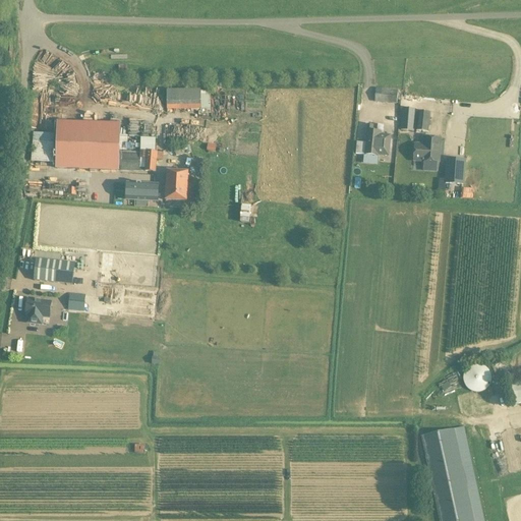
[(208,89),(182,90),(182,110),(210,109),(210,104),(208,105),(208,89)]
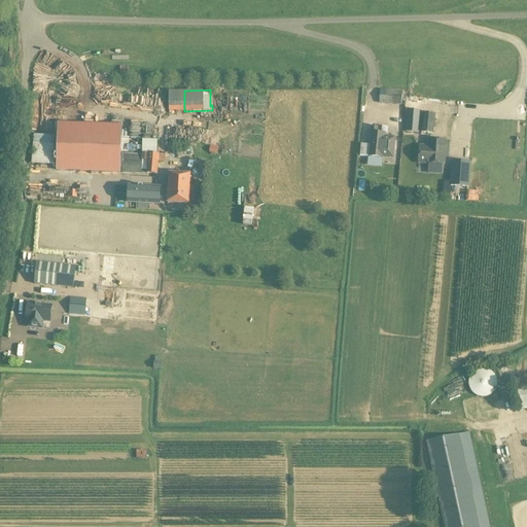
[(379,104),(401,105),(402,91),(380,90),(379,104)]
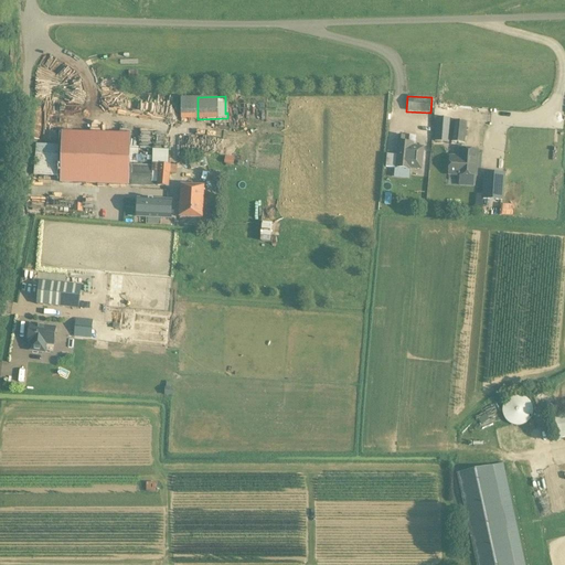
[(436,118),(435,141),(448,142),(450,119),(436,118)]
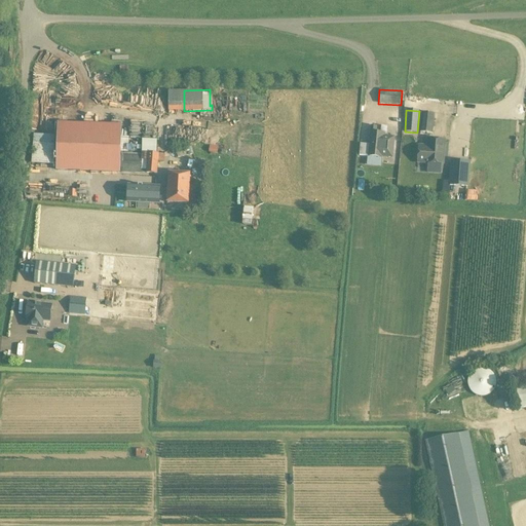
[(141,173),(156,174),(158,161),(158,154),(132,153),(121,153),(122,126),(58,123),(57,171),(77,172),(132,173),(141,174),(141,173)]
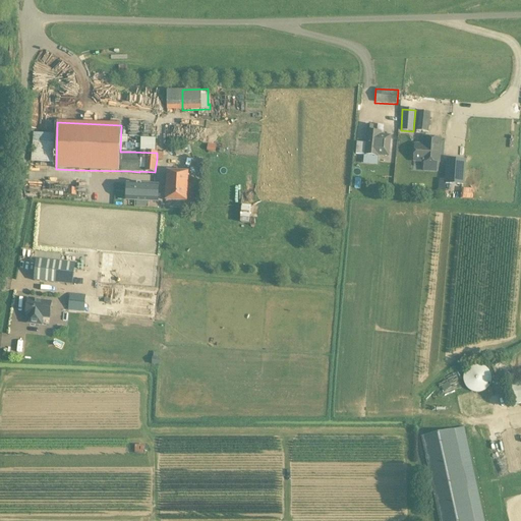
[(357,142),(356,154),(363,155),(379,156),(389,157),(391,135),(381,134),(381,132),(372,131),(373,126),(366,125),(364,143),(357,142)]
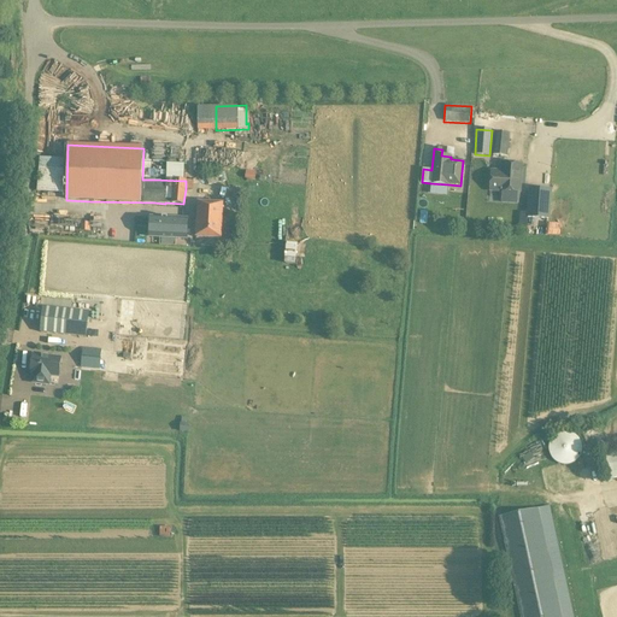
[(39,181),(37,192),(64,194),(66,160),(57,160),(41,159),(39,181)]
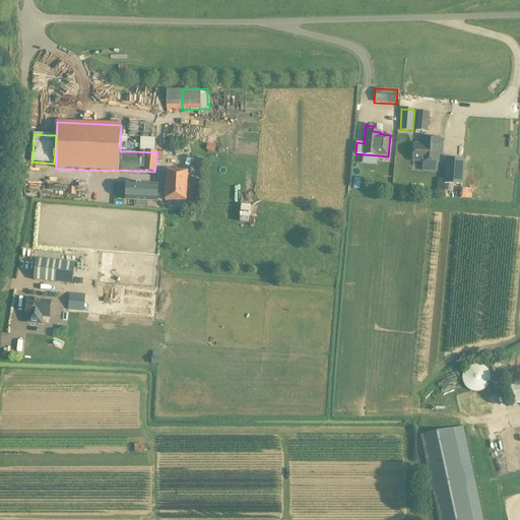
[(439,139),(423,138),(421,149),(415,148),(414,160),(421,161),(421,172),(437,173),(438,163),(439,139)]
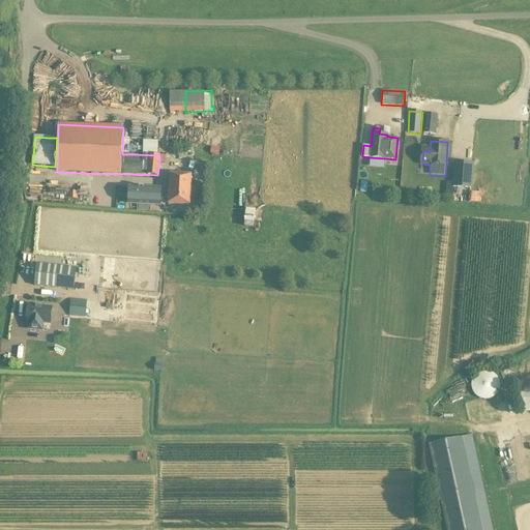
[(447,189),(446,195),(452,196),(453,189),(453,186),(471,187),(472,163),(454,162),(453,183),(447,183),(447,189)]
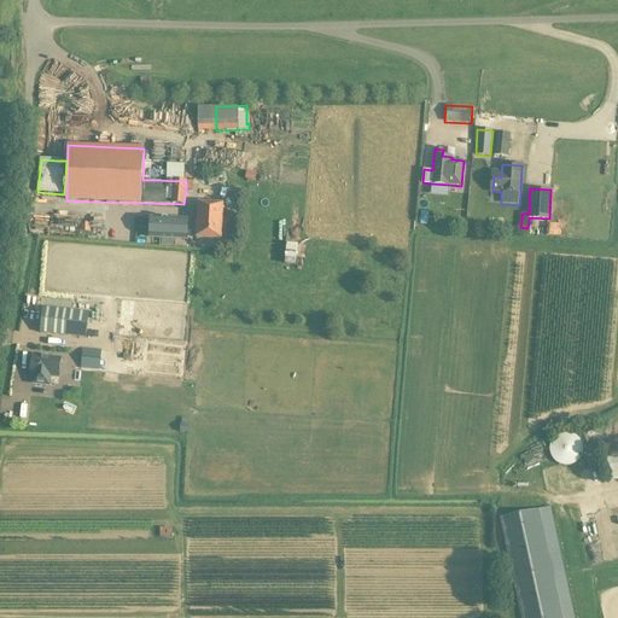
[(225,205),(199,204),(197,238),(221,240),(221,238),(223,238),(225,231),(222,229),(225,205)]
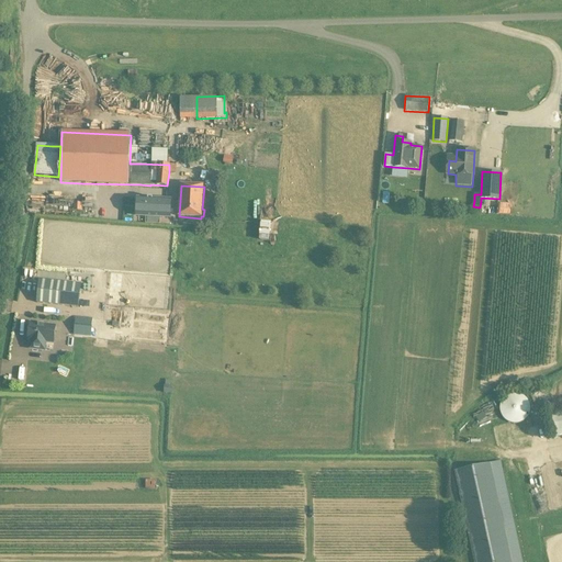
[(136,197),(135,215),(169,217),(170,199),(136,197)]
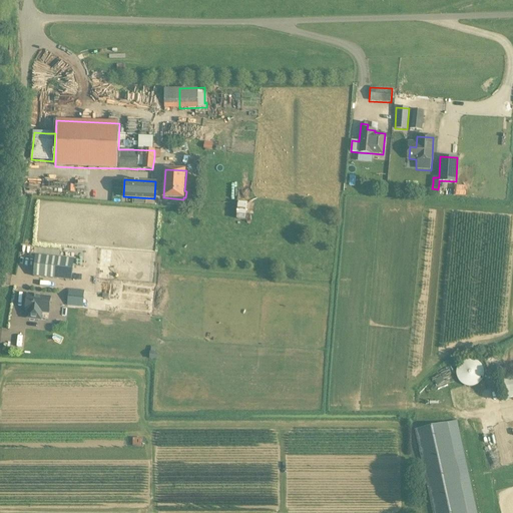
[(238,203),(236,218),(245,219),(247,203),(238,203)]
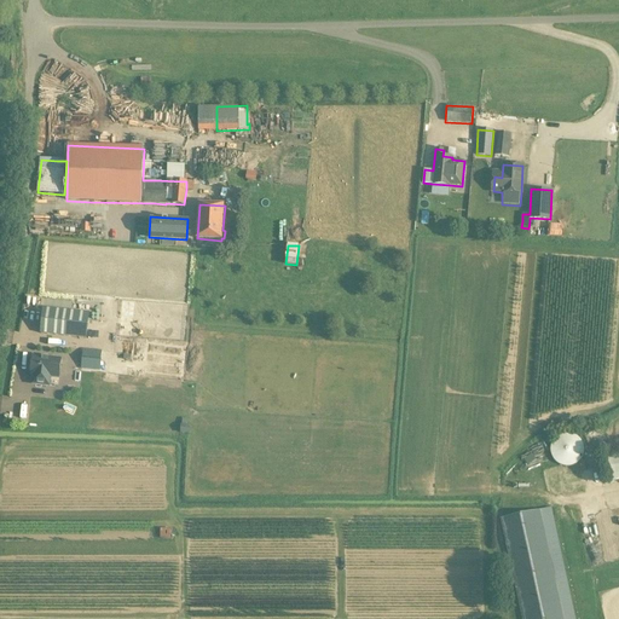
[(87,312),(41,307),(38,333),(85,339),(87,312)]
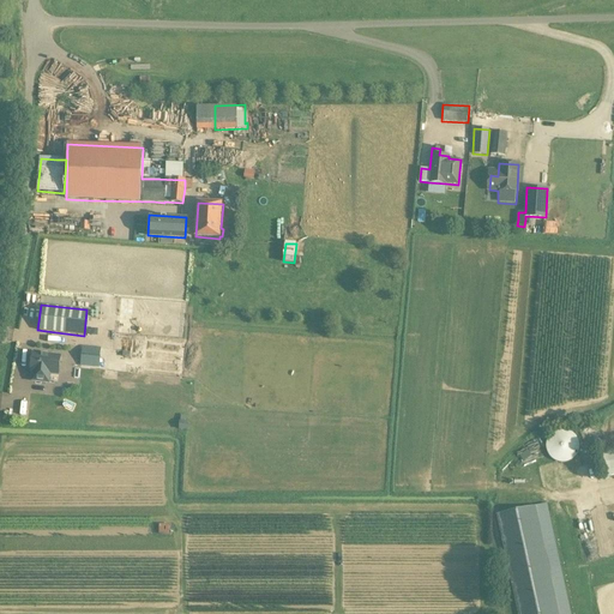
[(142,339),(142,355),(152,355),(154,341),(142,339)]
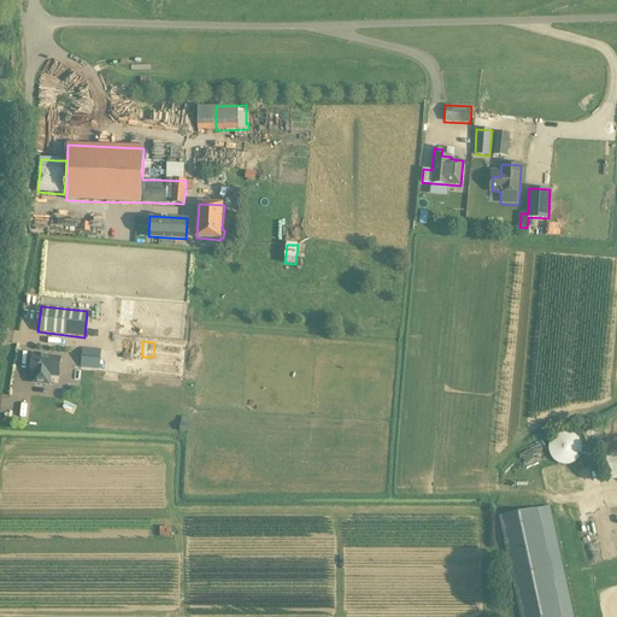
[(82,348),(81,368),(99,370),(101,351),(82,348)]
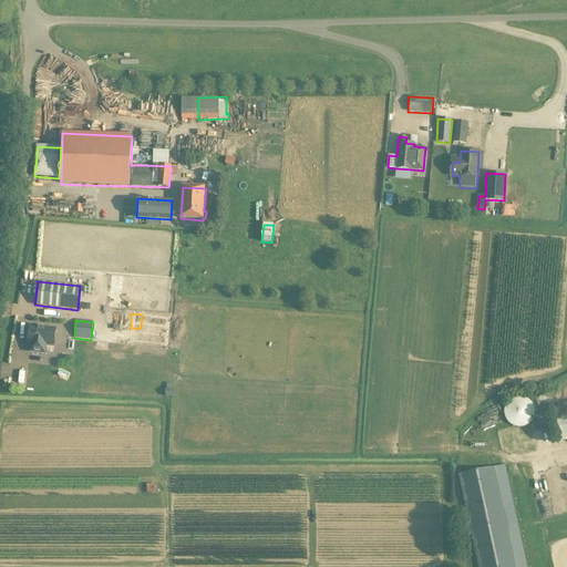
[(44,344),(53,346),(54,328),(29,326),(27,343),(29,343),(28,351),(44,353),(44,344)]
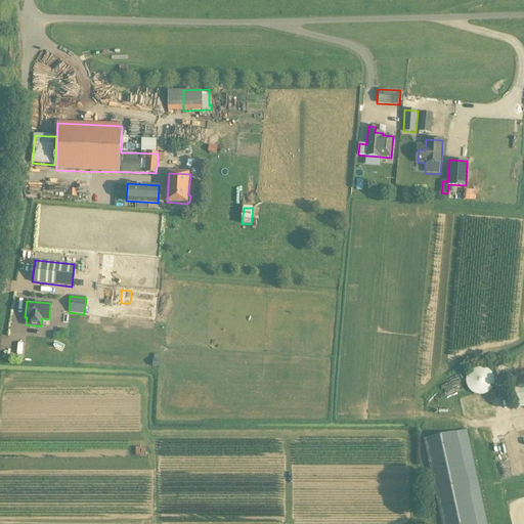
[(158,359),(159,355),(154,354),(154,359),(153,366),(161,366),(161,360),(158,360),(158,359)]
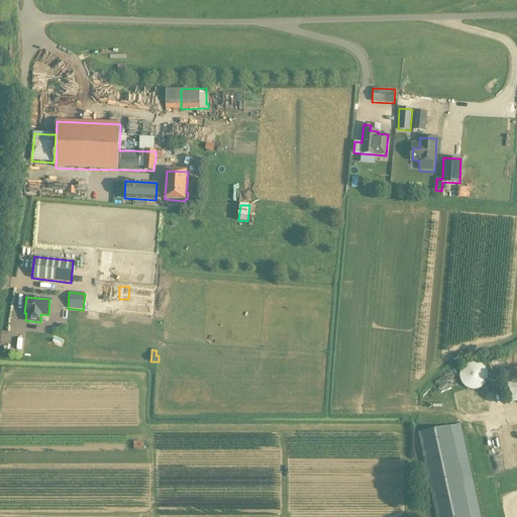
[(459,374),(459,375),(459,376),(459,377),(459,378),(459,379),(460,380),(460,381),(460,382),(461,383),(461,384),(462,385),(463,386),(463,387),(464,387),(466,388),(467,388),(468,389),(469,389),(470,390),(471,390),(472,390),(473,390),(474,390),(475,390),(476,390),(477,390),(478,390),(479,389),(480,389),(481,388),(482,388),(482,387),(483,387),(483,386),(484,386),(484,385),(485,385),(485,384),(486,384),(486,383),(486,382),(487,382),(487,381),(487,380),(487,379),(488,379),(488,378),(488,377),(488,376),(488,375),(488,374),(487,374),(487,373),(487,372),(487,371),(486,370),(486,369),(485,369),(485,368),(484,367),(483,366),(482,365),(481,365),(480,364),(479,363),(478,363),(477,363),(475,363),(474,363),(473,363),(472,363),(471,363),(470,363),(469,363),(468,364),(467,364),(466,365),(464,366),(463,367),(462,368),(461,369),(461,370),(460,371),(460,372),(459,373),(459,374)]
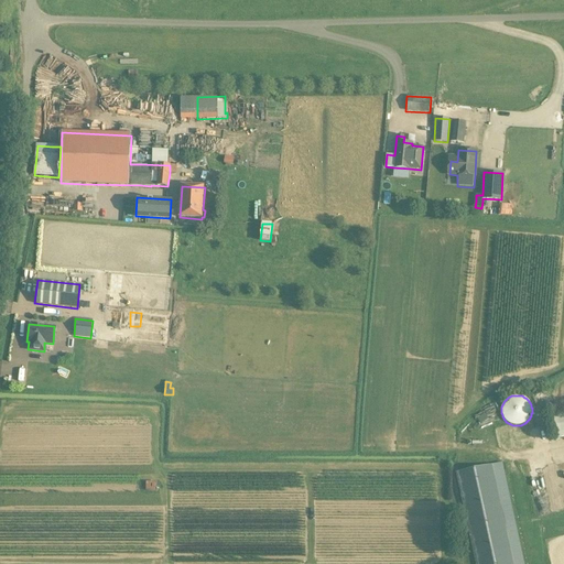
[(563,411),(551,414),(554,440),(563,437),(563,411)]
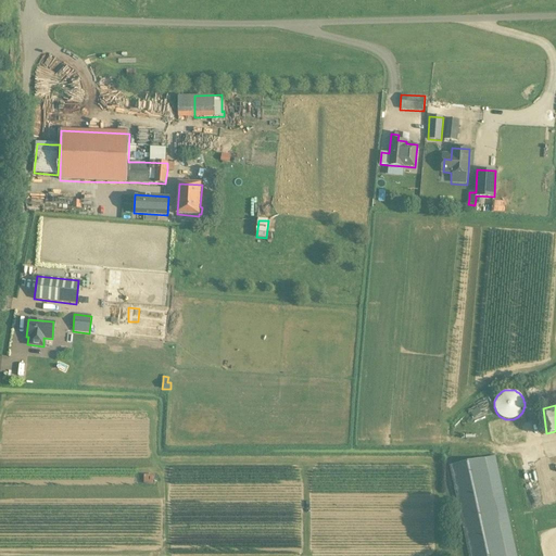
[(450,466),(450,470),(468,555),(505,555),(484,458),(450,466)]
